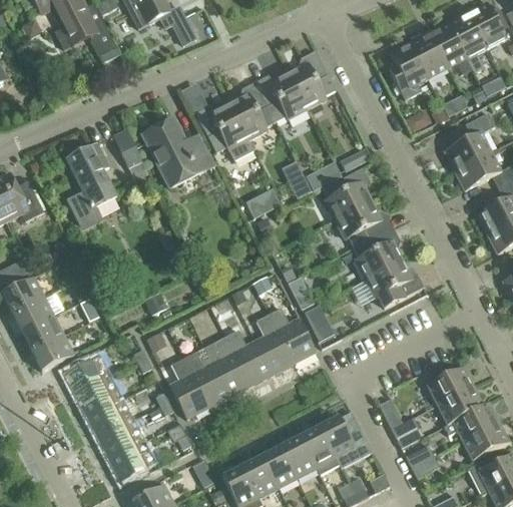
[(34,0),(40,12),(44,10),(53,5),(65,29),(71,40),(73,45),(89,36),(103,63),(120,53),(104,22),(101,16),(95,4),(94,3),(92,4),(84,8),(79,0),(34,0)]
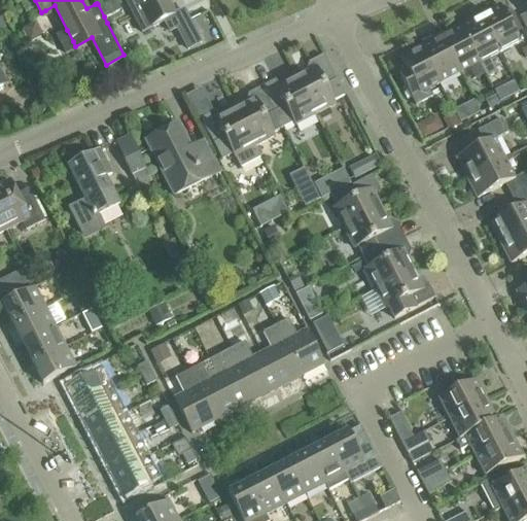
[(107,0),(99,4),(105,15),(121,7),(117,0),(107,0)]
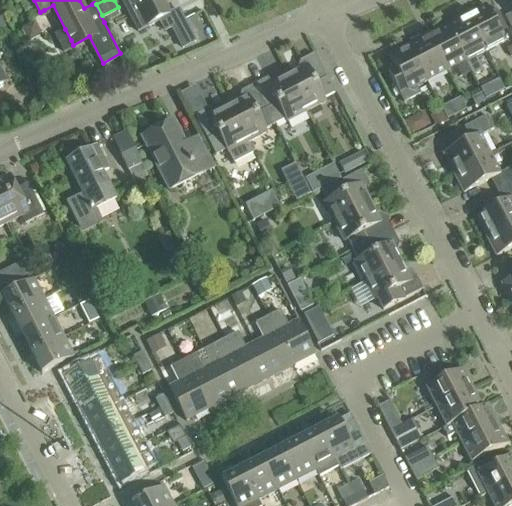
[(123,0),(130,13),(138,28),(145,24),(158,18),(158,17),(172,10),(172,8),(170,9),(166,0),(123,0)]
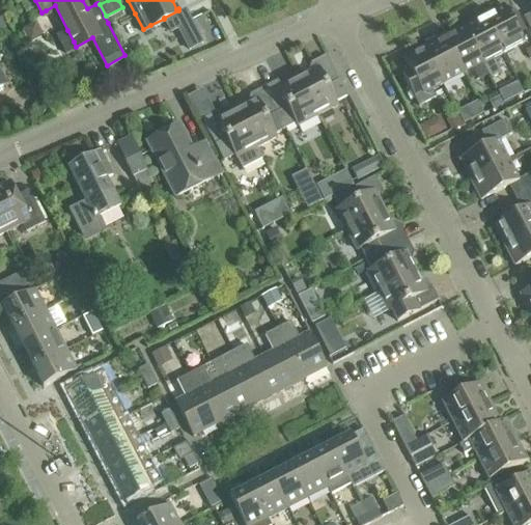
[(483,12),(504,50),(524,39),(504,1),(483,12)]
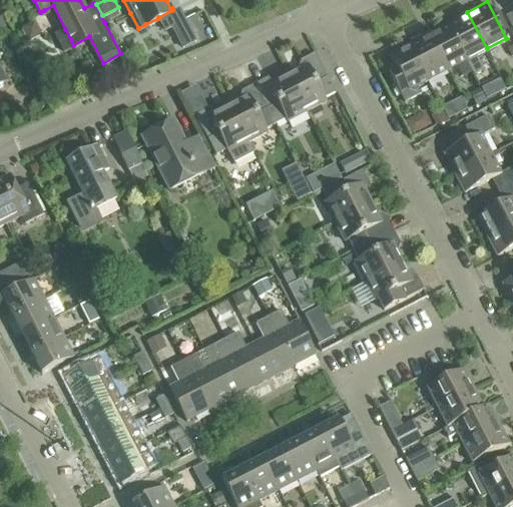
[(467,12),(448,21),(467,58),(473,69),(475,72),(484,68),(476,53),(487,48),(467,12)]
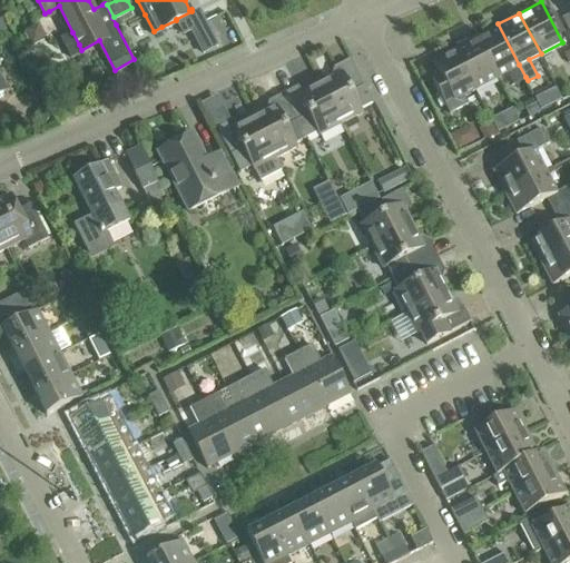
[(477,35),(499,76),(509,70),(514,82),(526,77),(519,65),(498,23),(477,35)]
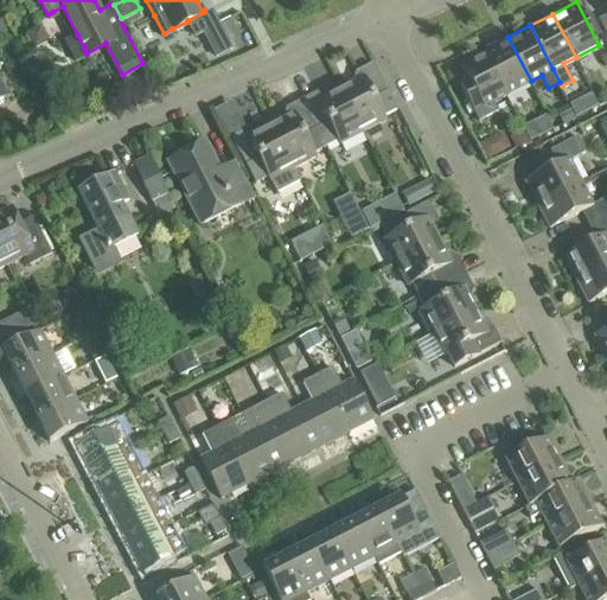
[(87,53),(83,48),(77,34),(68,39),(77,58),(87,53)]
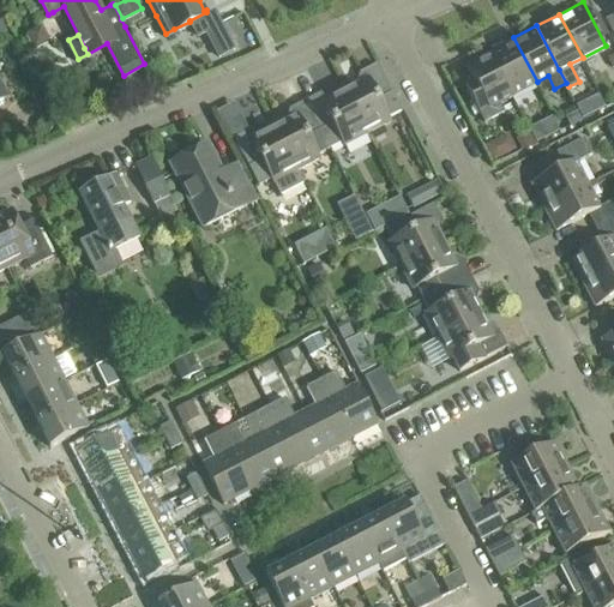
[(492,49),(491,49),(513,94),(515,92),(537,82),(513,37),(492,49)]
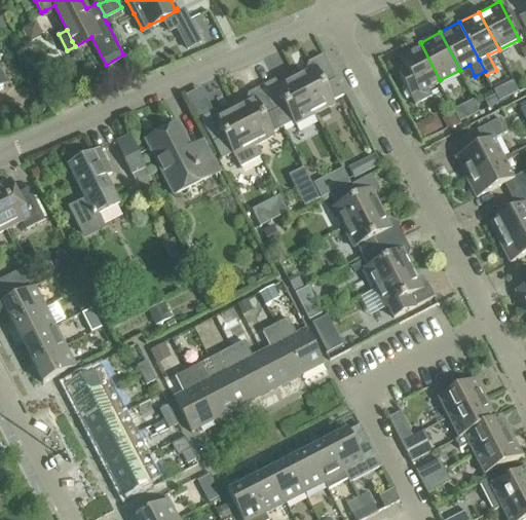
[(406,65),(399,69),(403,77),(411,95),(415,103),(416,103),(433,95),(427,86),(440,80),(420,42),(400,53),(406,65)]
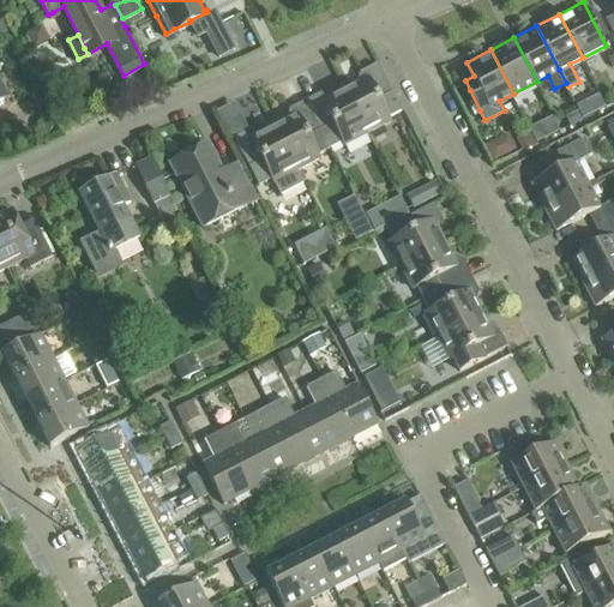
[(344,86),(367,132),(392,120),(390,115),(402,109),(377,60),(362,67),(366,76),(344,86)]
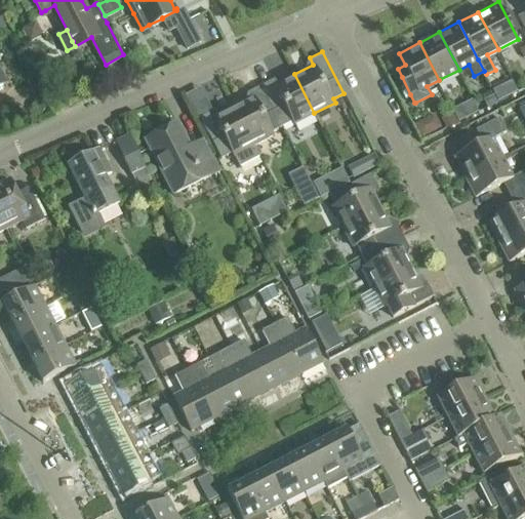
[(260,84),(282,125),(291,120),(293,123),(314,113),(294,74),(277,83),(274,77),(260,84)]
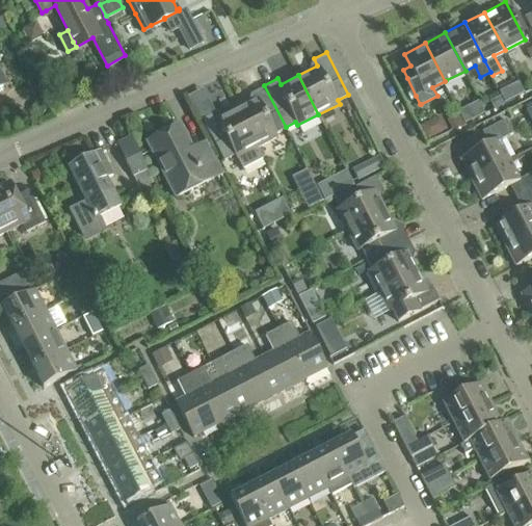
[(521,82),(509,88),(513,97),(525,90),(521,82)]
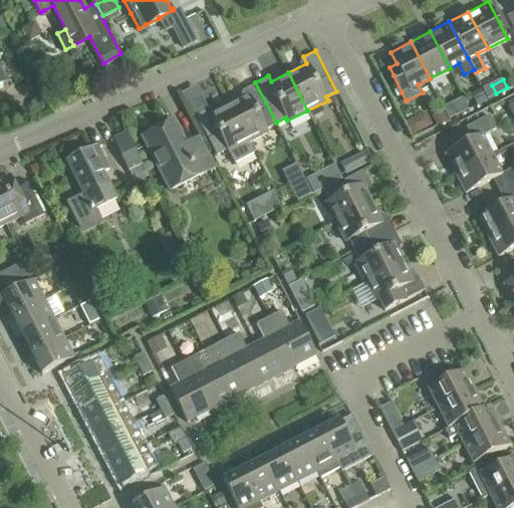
[(229,102),(248,142),(269,131),(267,127),(276,122),(255,82),(244,87),(247,93),(229,102)]
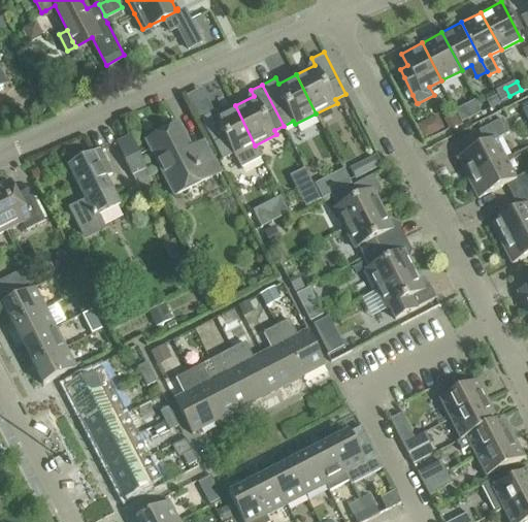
[(497,93),(486,98),(490,105),(501,100),(497,93)]
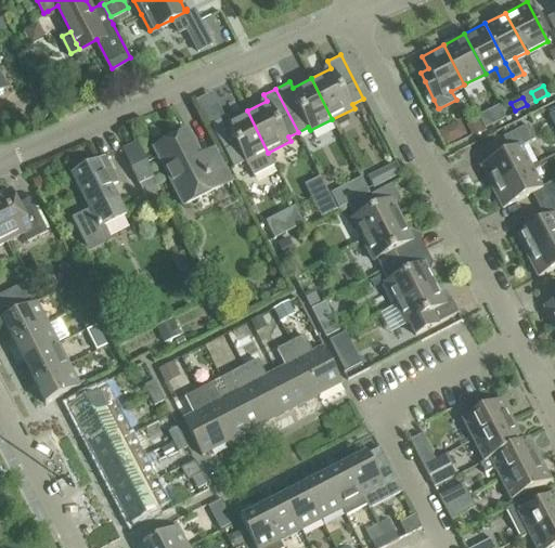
[(39,103),(31,113),(41,120),(49,111),(39,103)]
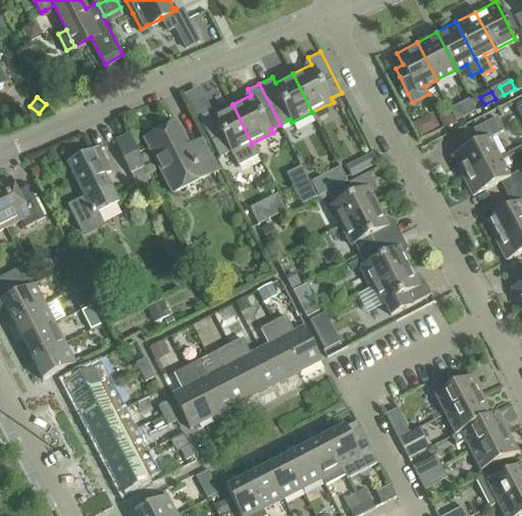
[(470,99),(461,103),(466,112),(474,108),(470,99)]
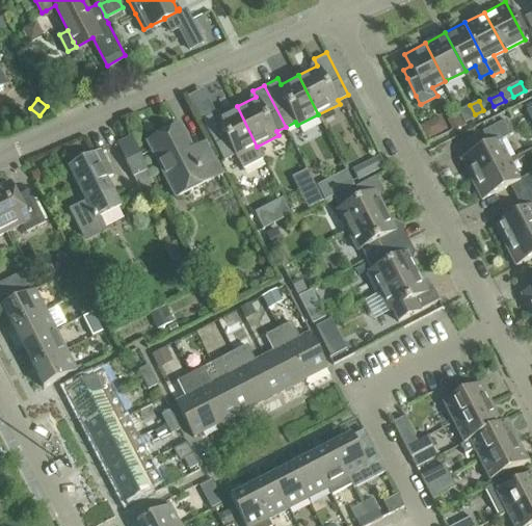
[(214,111),(204,116),(216,141),(224,158),(235,153),(237,157),(242,167),(247,164),(262,157),(257,147),(237,106),(225,112),(217,110),(214,111)]
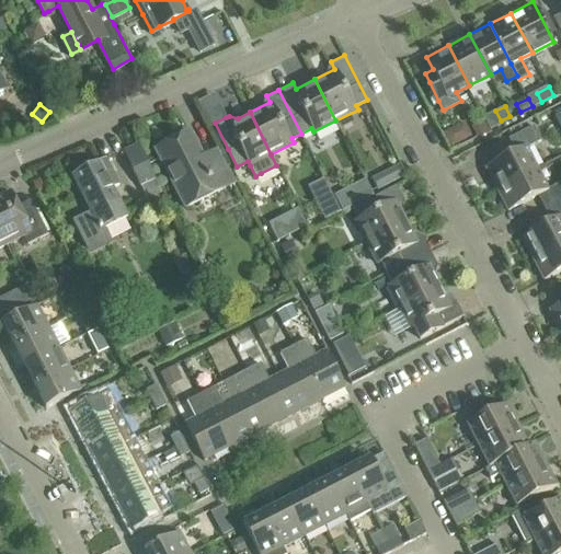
[(484,117),(471,124),(477,135),(490,127),(484,117)]
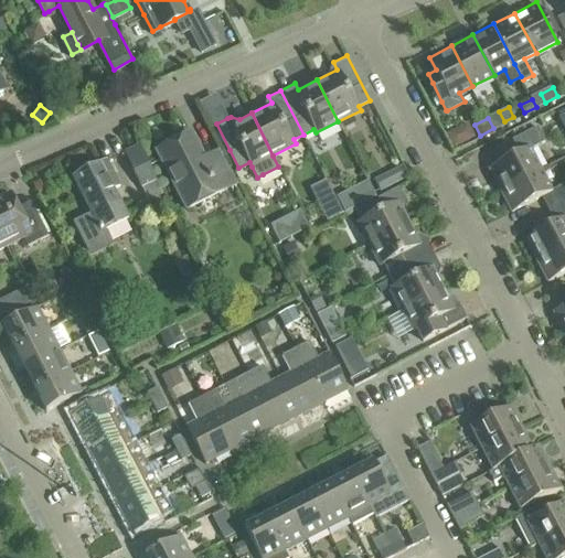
[(468,120),(447,130),(455,145),(475,135),(468,120)]
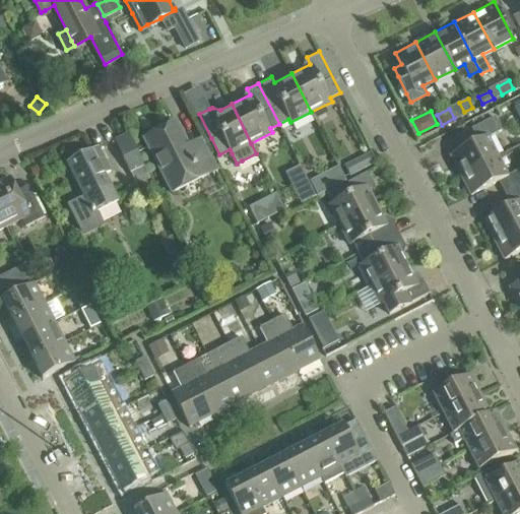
[(450,152),(461,173),(499,153),(490,135),(502,128),(495,114),(471,126),(477,138),(450,152)]
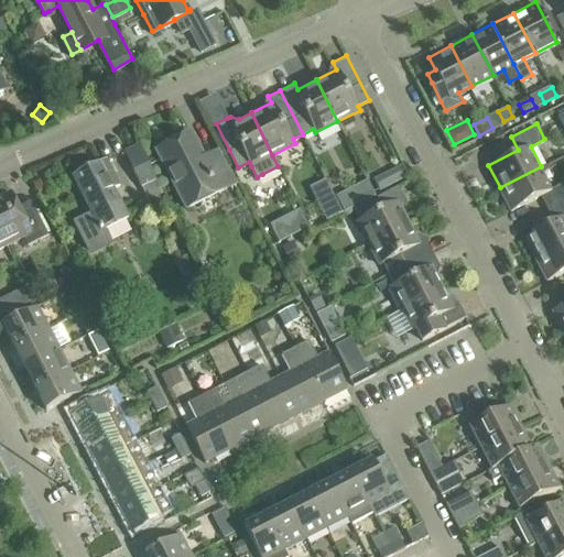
[(187,206),(235,182),(218,149),(204,155),(191,131),(158,148),(187,206)]
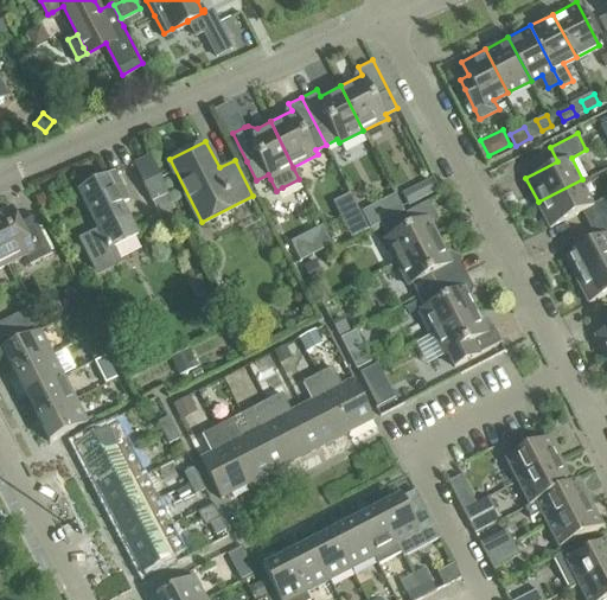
[(163,219),(178,212),(151,153),(134,160),(163,219)]
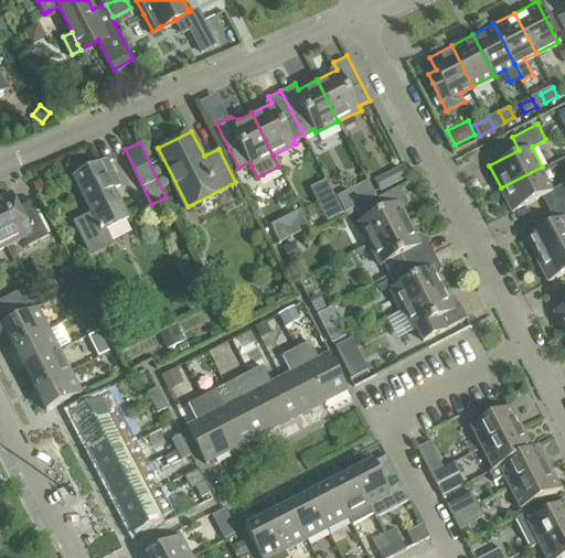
[(102,160),(73,174),(92,211),(73,220),(74,222),(76,221),(91,248),(95,249),(109,243),(112,237),(105,226),(129,214),(115,186),(120,183),(114,170),(107,158),(102,160)]
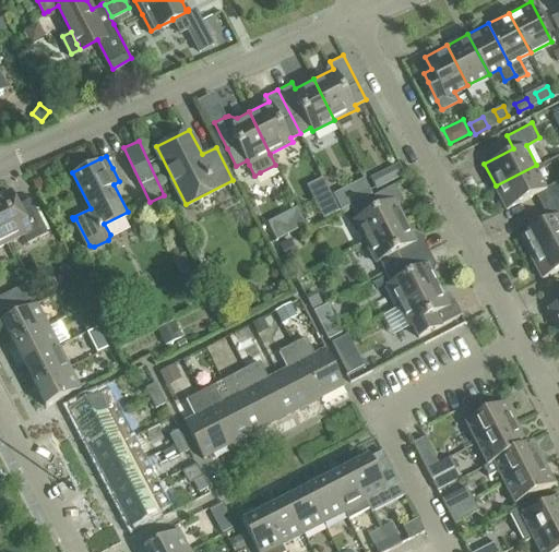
[(536,193),(543,205),(558,196),(558,178),(547,184),(536,165),(496,186),(507,207),(536,193)]
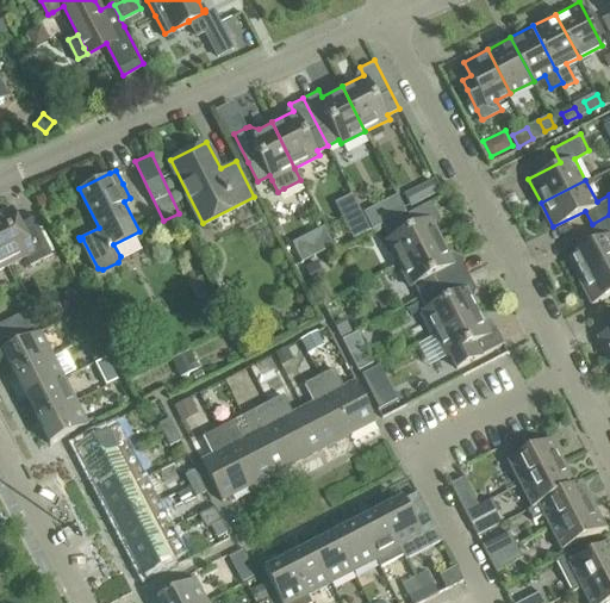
[(419,182),(404,191),(410,203),(425,196),(419,182)]
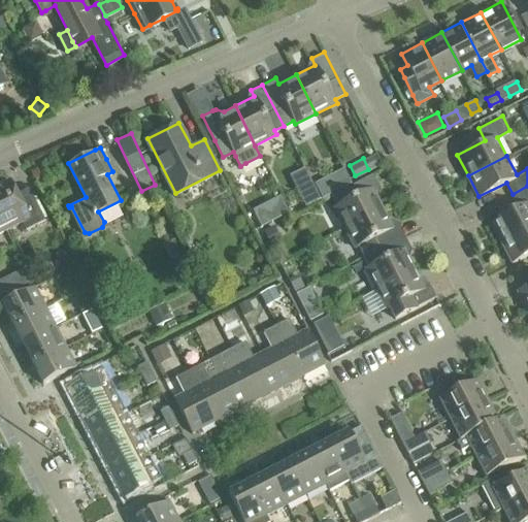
[(333,206),(343,227),(383,205),(376,195),(380,186),(372,172),(332,193),(337,204),(333,206)]
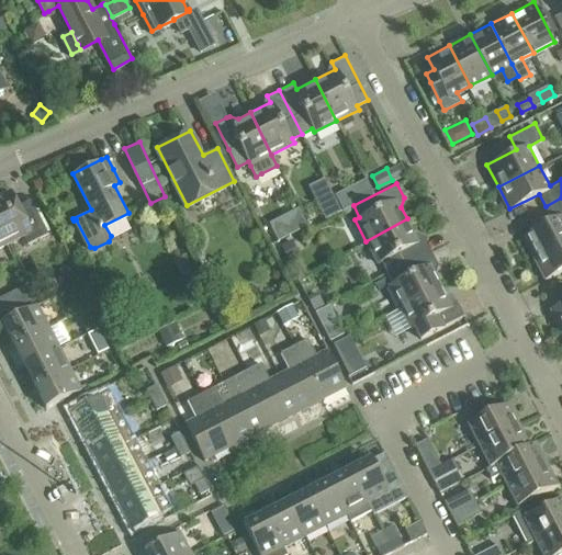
[(0,194),(0,230),(7,244),(23,235),(27,242),(48,231),(35,206),(24,213),(11,189),(0,194)]
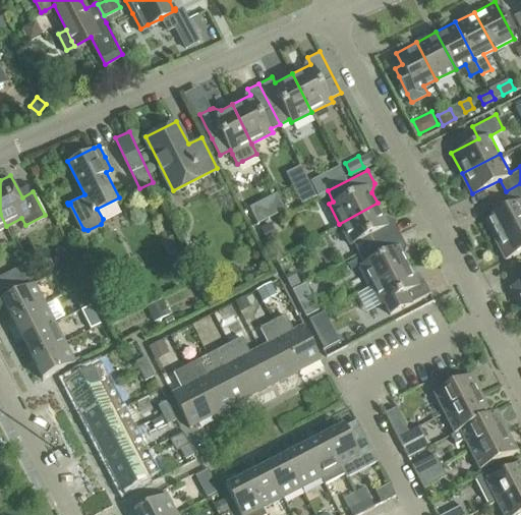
[(307,177),(295,183),(302,198),(315,192),(307,177)]
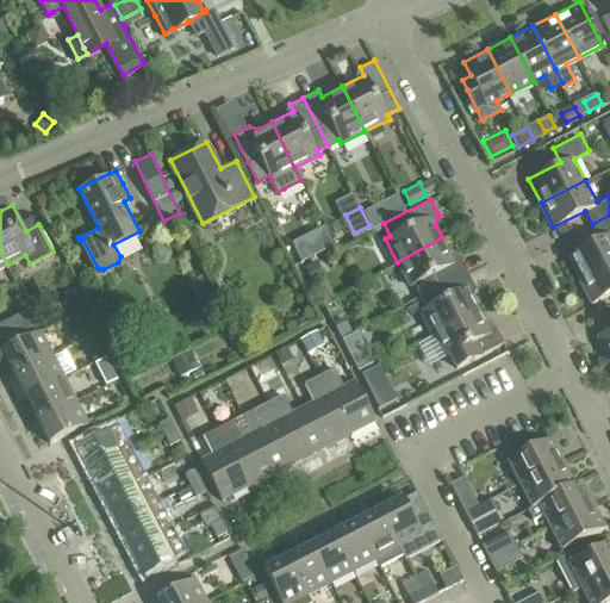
[(567,255),(579,279),(609,262),(609,215),(592,224),(599,238),(567,255)]
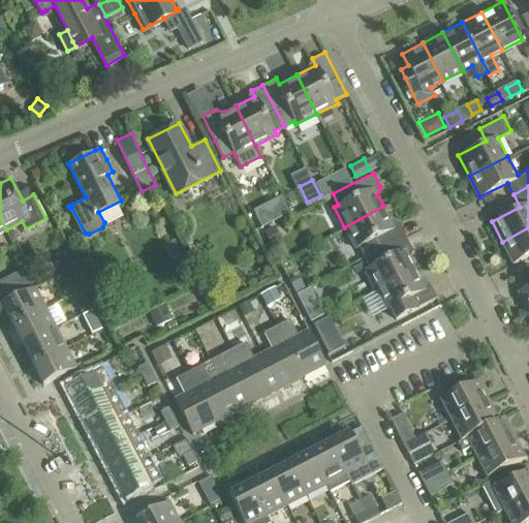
[(268,204),(254,211),(261,224),(268,221),(275,217),(268,204)]
